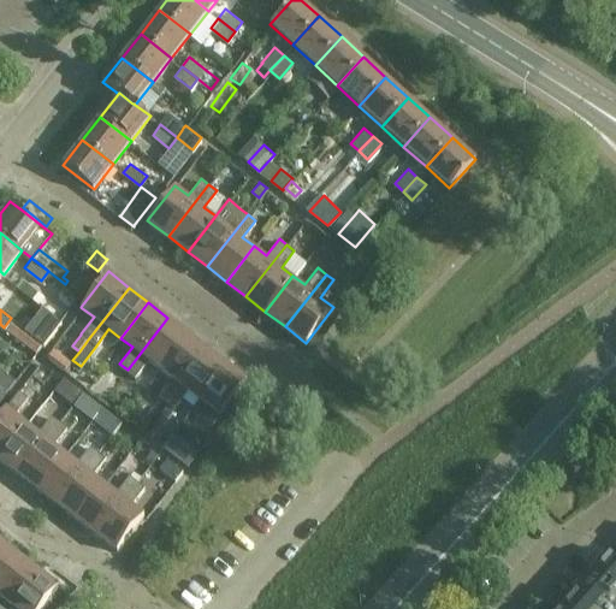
[(27,330),(40,341),(41,342),(42,342),(43,343),(57,327),(36,312),(24,329),(27,330)]
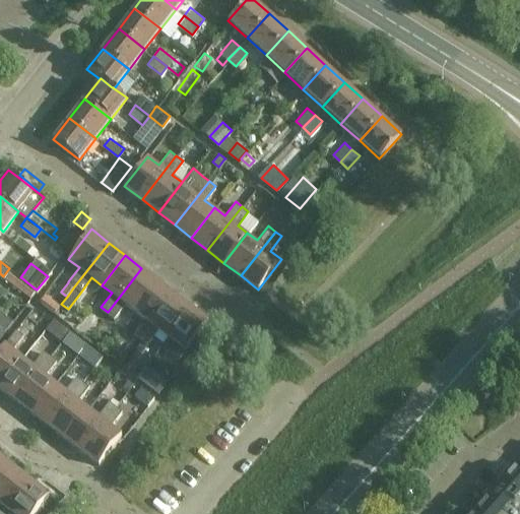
[(135,311),(157,280),(141,268),(108,312),(114,317),(125,303),(135,311)]
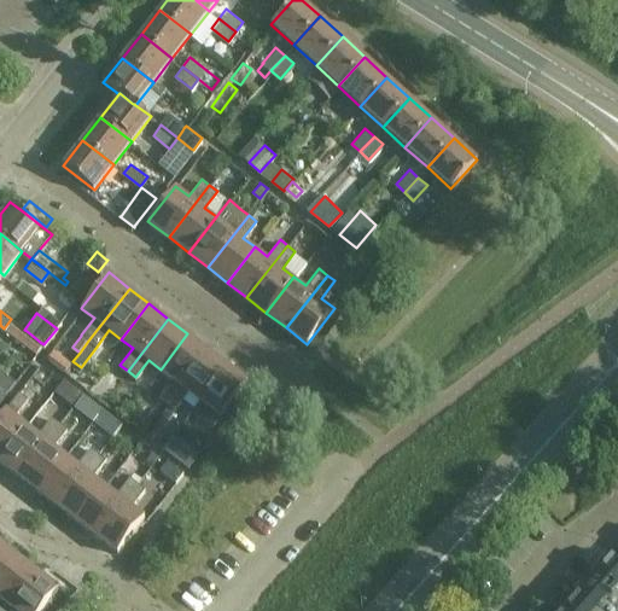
[(36,351),(42,343),(41,343),(40,342),(27,331),(24,330),(12,321),(6,329),(36,351)]
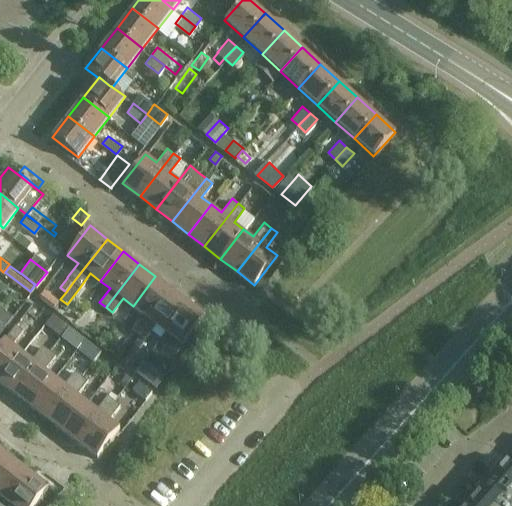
[(138,332),(151,315),(172,289),(155,276),(133,306),(142,313),(131,327),(138,332)]
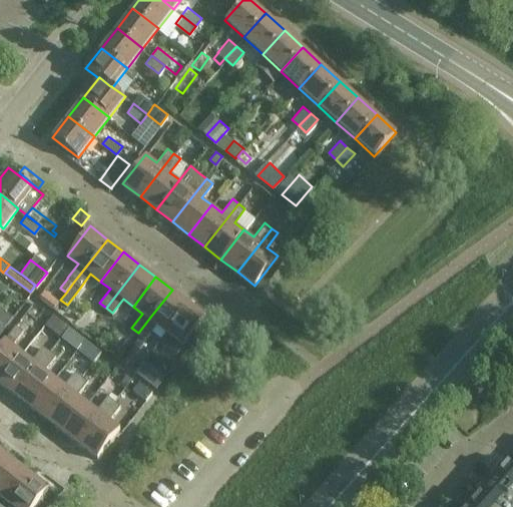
[(44,289),(39,296),(54,307),(59,300),(44,289)]
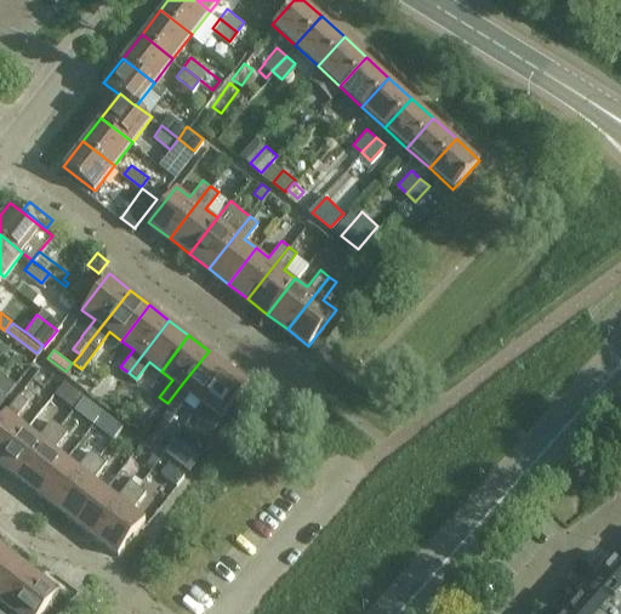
[(215,382),(228,365),(209,351),(183,382),(167,403),(170,404),(175,409),(188,392),(200,402),(215,382)]
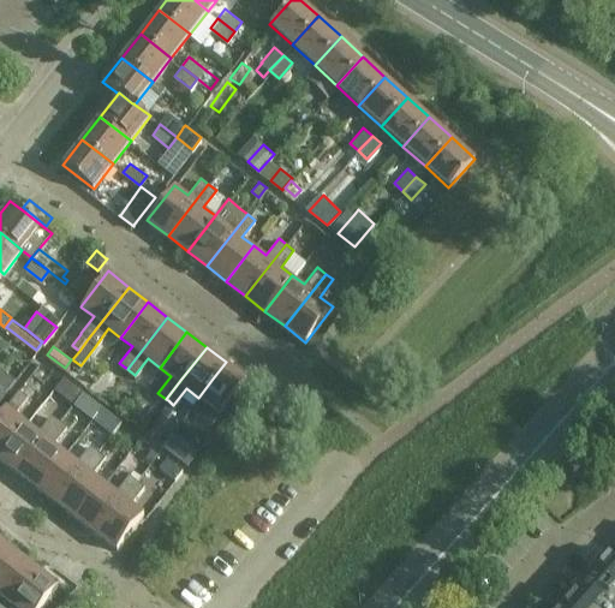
[(246,377),(226,362),(213,379),(198,398),(191,407),(212,423),(246,377)]
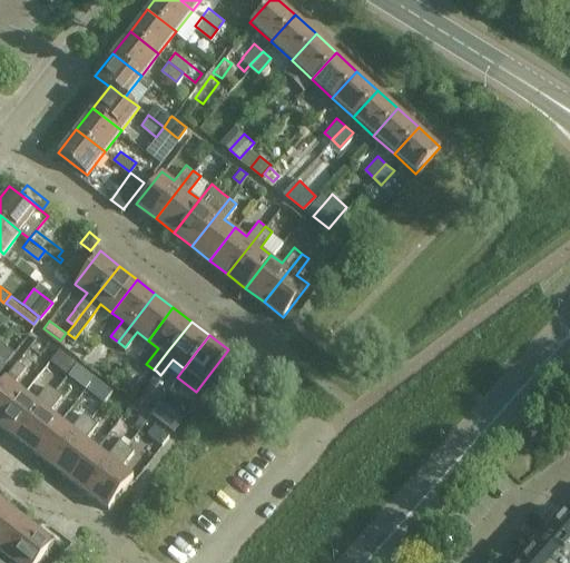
[(3,342),(0,345),(0,356),(5,361),(13,349),(3,342)]
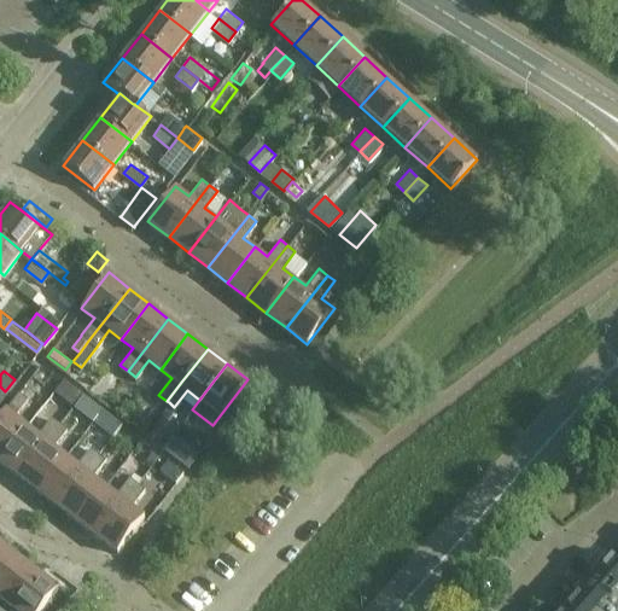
[(18,390),(0,414),(0,457),(27,423),(15,414),(28,397),(18,390)]
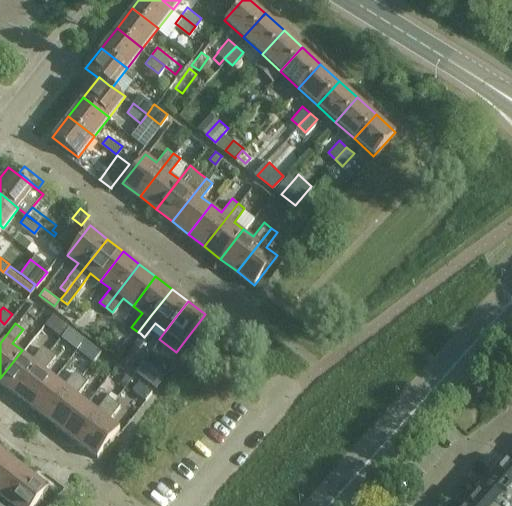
[(140,333),(134,340),(139,343),(144,337),(140,333)]
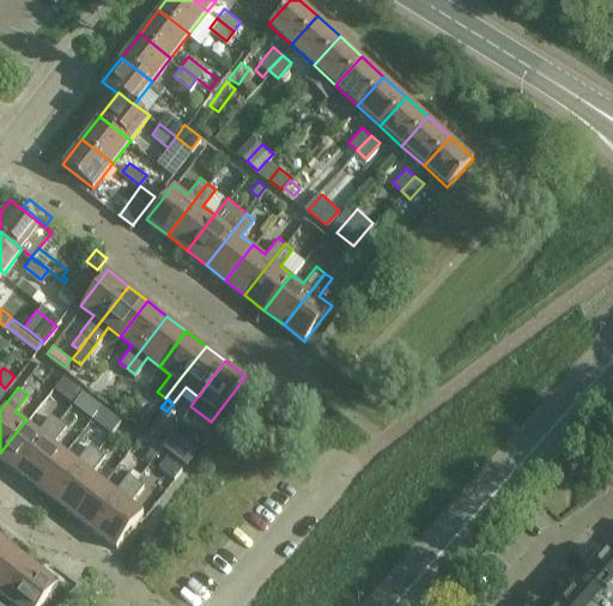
[(159,410),(151,420),(157,425),(165,414),(159,410)]
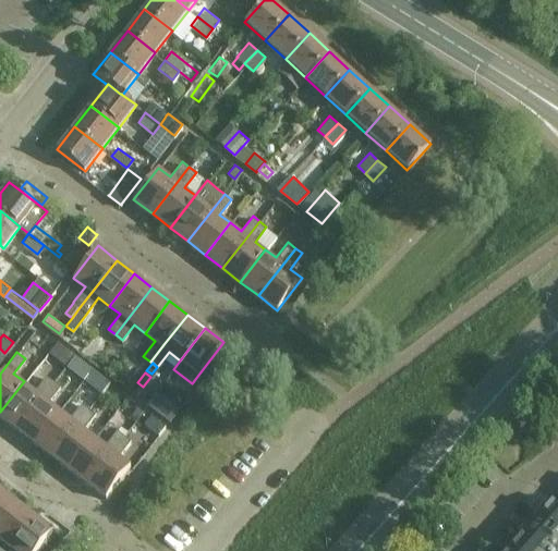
[(0,415),(16,428),(52,379),(46,375),(35,390),(24,381),(0,412),(0,415)]
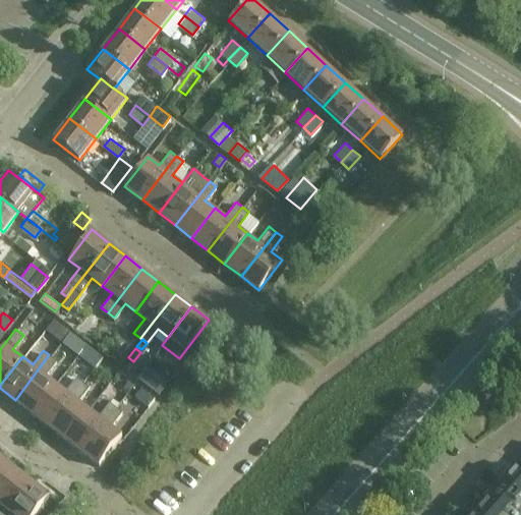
[(32,412),(55,382),(46,375),(56,360),(49,354),(15,400),(32,412)]
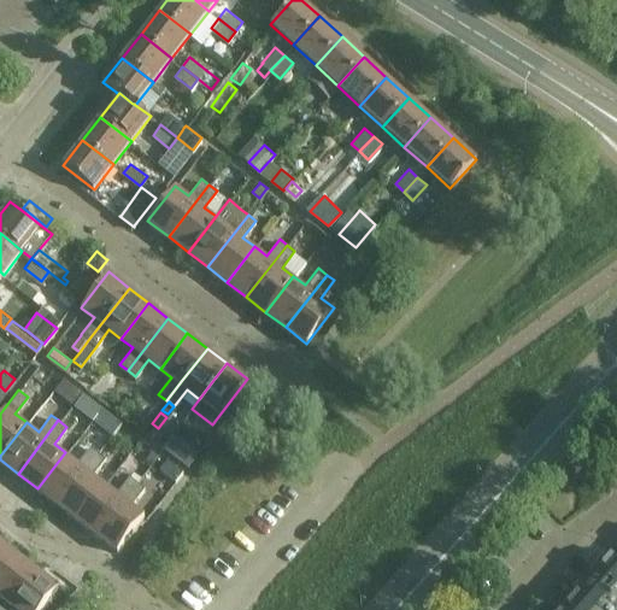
[(151,423),(146,429),(153,434),(157,429),(151,423)]
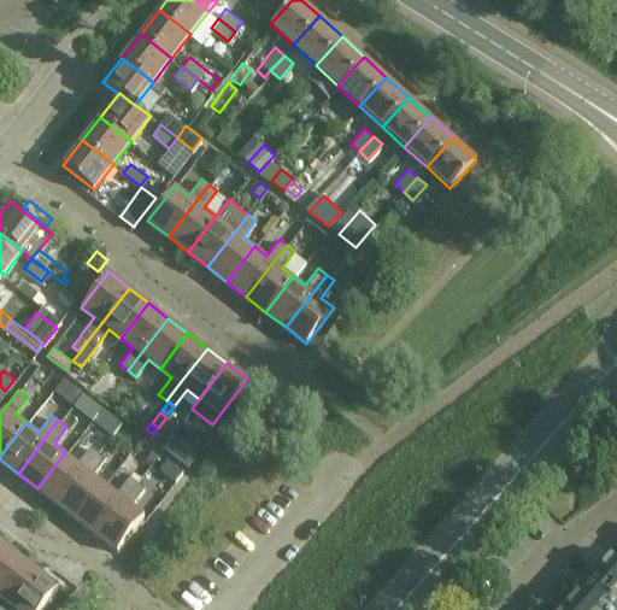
[(162,445),(166,439),(160,433),(156,439),(162,445)]
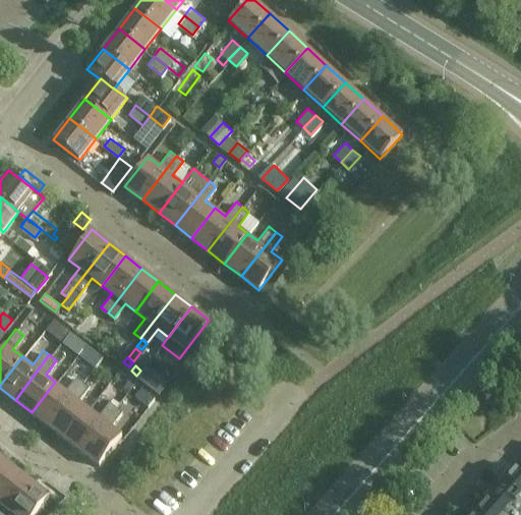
[(156,374),(146,365),(137,377),(148,385),(156,374)]
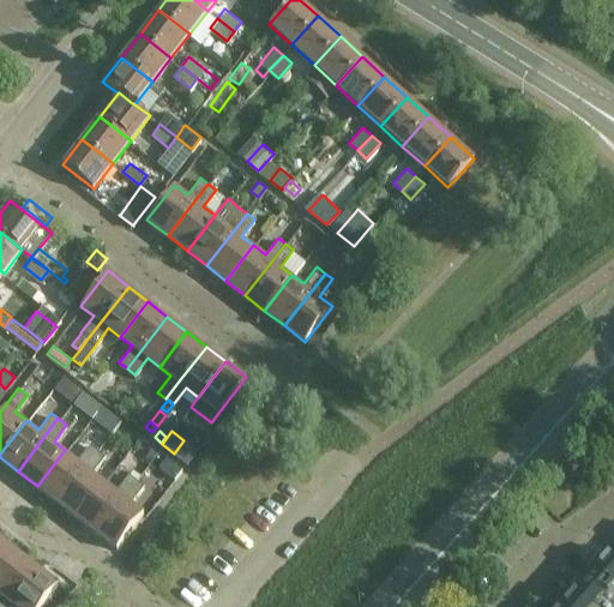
[(65,450),(37,486),(58,500),(97,449),(90,442),(90,443),(77,458),(65,450)]
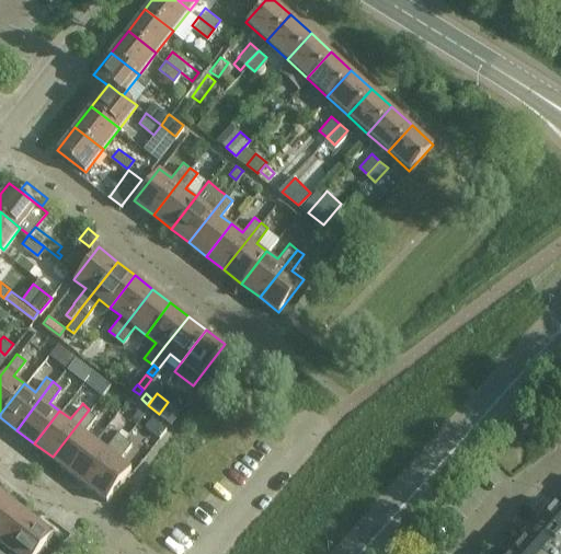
[(138,406),(133,415),(138,419),(145,412),(138,406)]
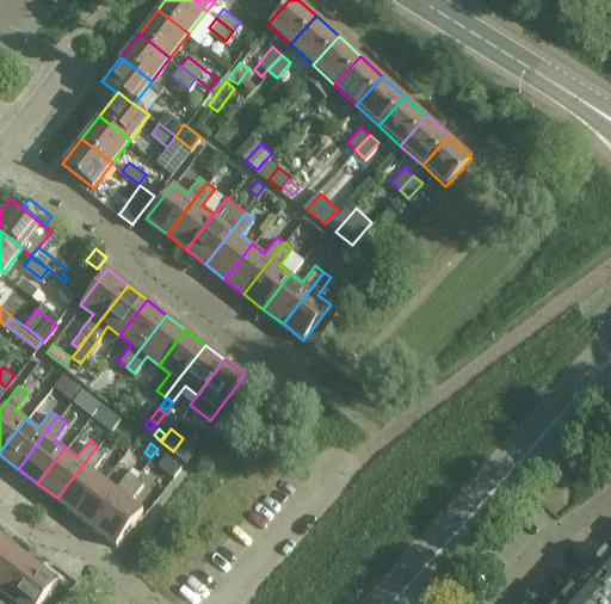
[(97,447),(57,498),(76,513),(103,478),(92,469),(105,453),(97,447)]
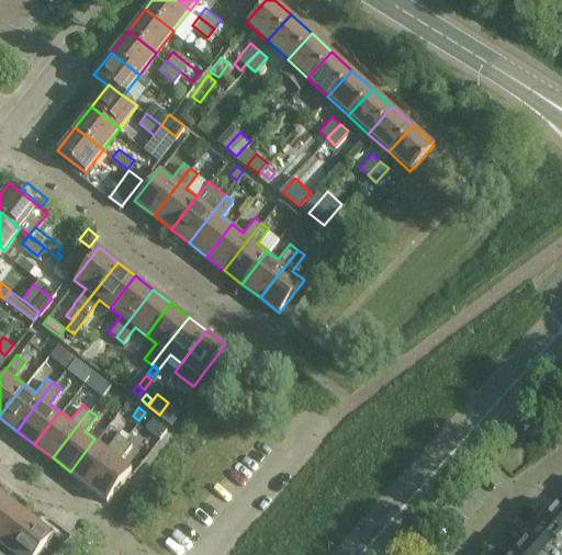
[(153,416),(145,425),(159,435),(166,427),(153,416)]
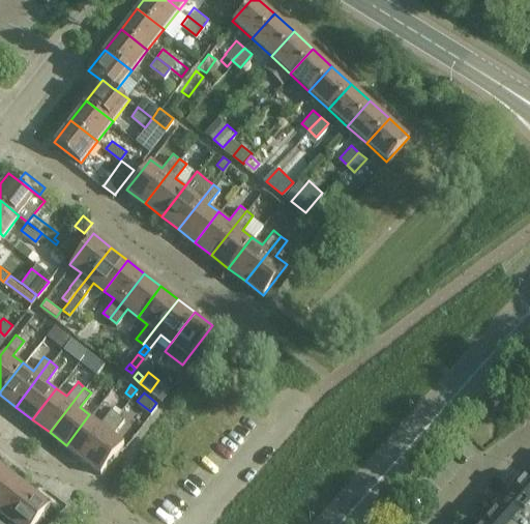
[(83,458),(117,412),(121,408),(114,403),(99,421),(89,414),(66,445),(83,458)]
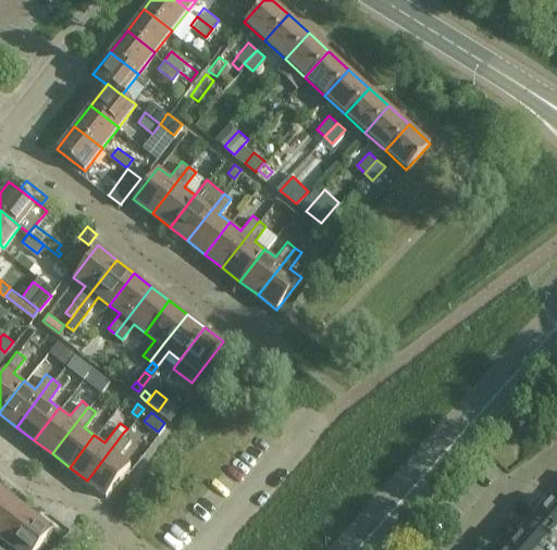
[(106,495),(131,462),(119,453),(131,438),(123,433),(87,480),(106,495)]
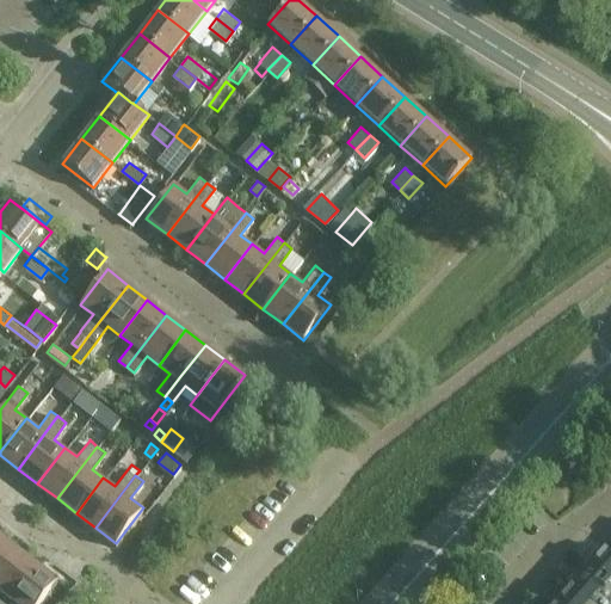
[(0,534),(0,571),(18,548),(0,534)]
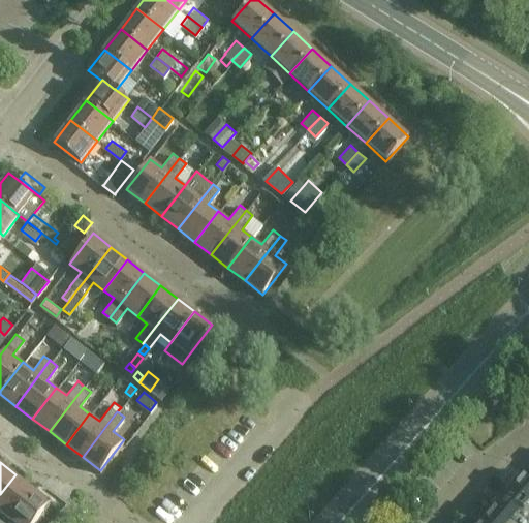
[(528,474),(525,471),(509,489),(528,505),(528,474)]
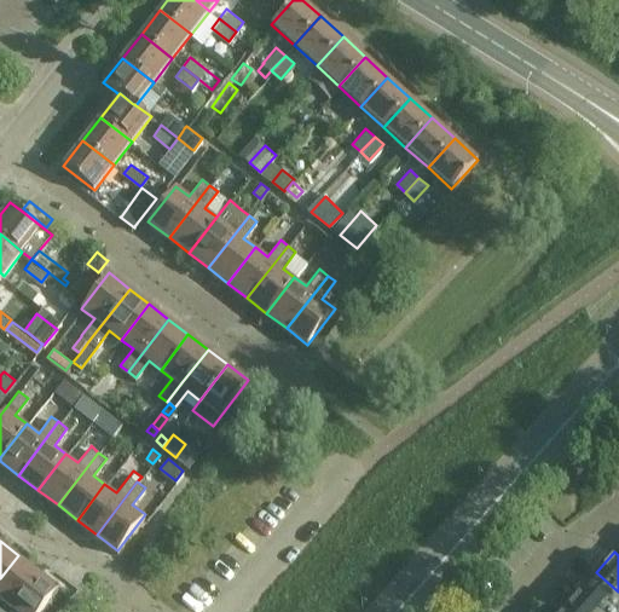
[(0,611),(5,611),(38,571),(18,555),(0,578),(0,599),(3,601),(0,602),(0,611)]
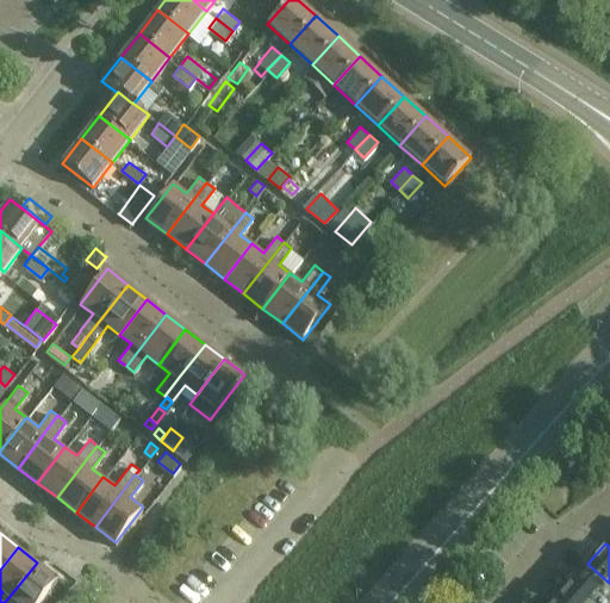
[(38,602),(57,578),(37,563),(5,602),(38,602)]
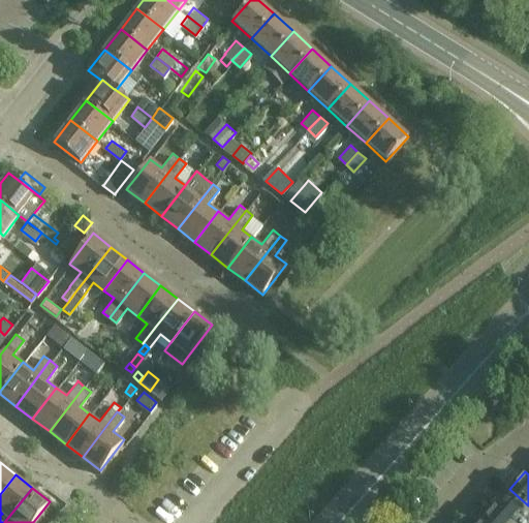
[(528,522),(528,505),(509,489),(495,505),(515,522),(528,522)]
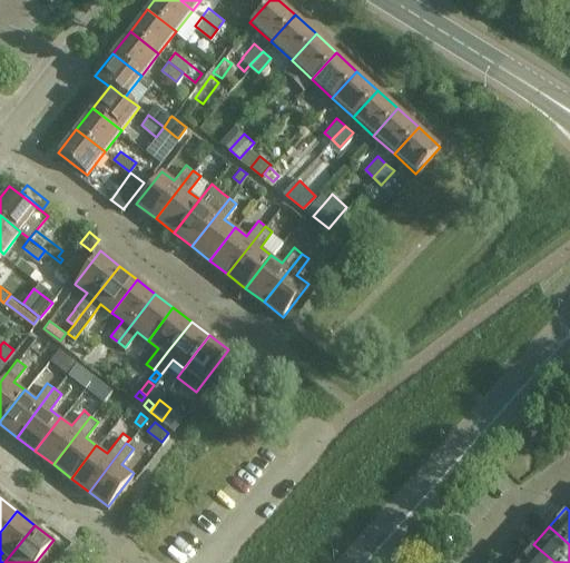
[(554,562),(533,544),(517,562),(518,562),(554,562)]
